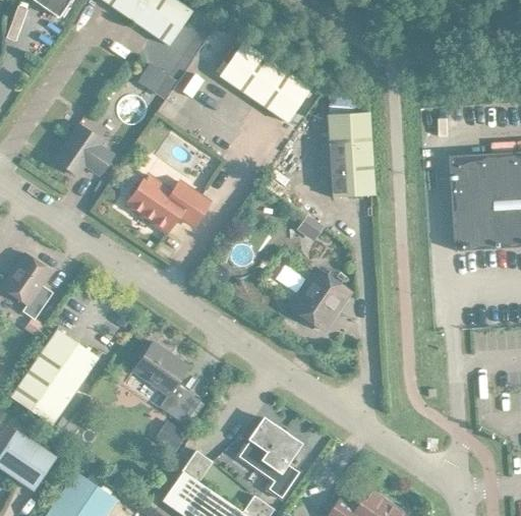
[(32,0),(59,18),(71,0),(32,0)]
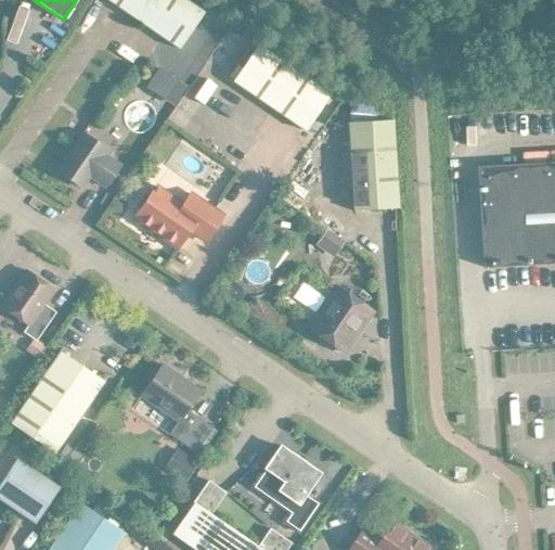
[(110,0),(180,48),(205,12),(188,0),(110,0)]
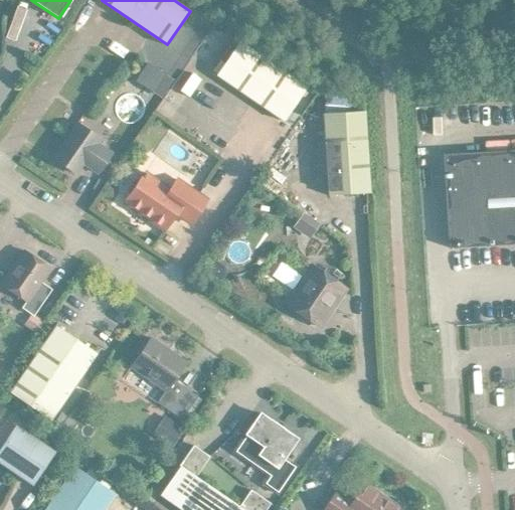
[(217,74),(285,120),(308,87),(240,40),(217,74)]
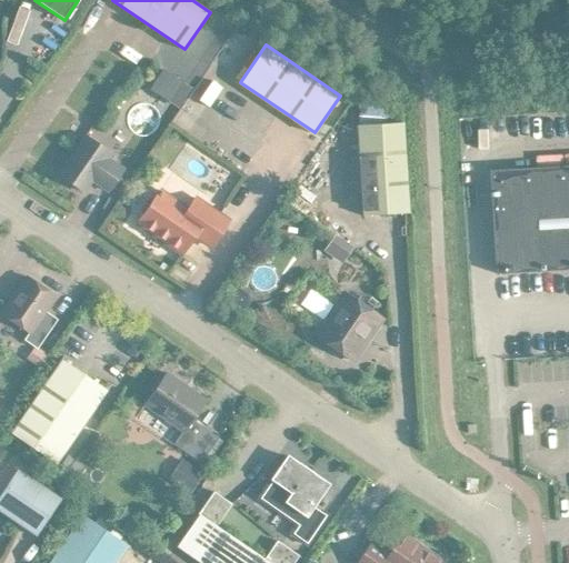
[(173,77),(161,96),(180,108),(192,89),(173,77)]
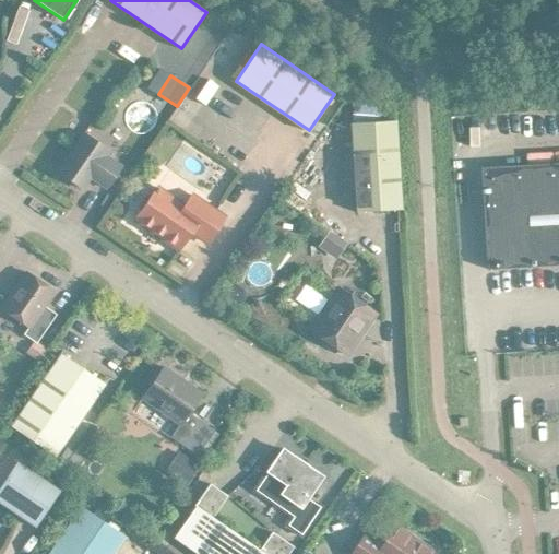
[(403,209),(396,120),(352,124),(357,212),(403,209)]
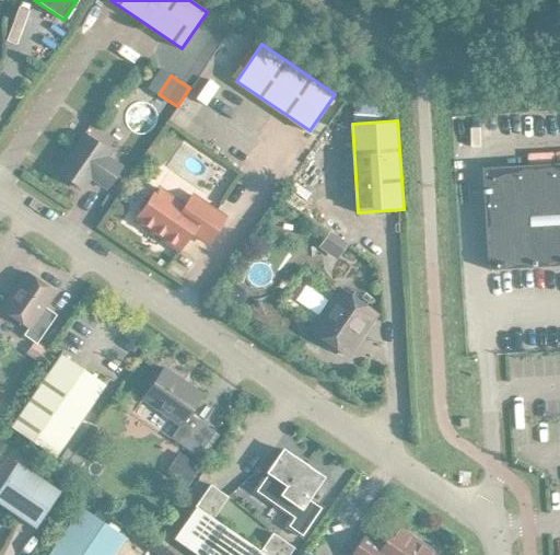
[(58,172),(84,189),(92,177),(107,188),(123,166),(107,155),(109,151),(84,134),(58,172)]
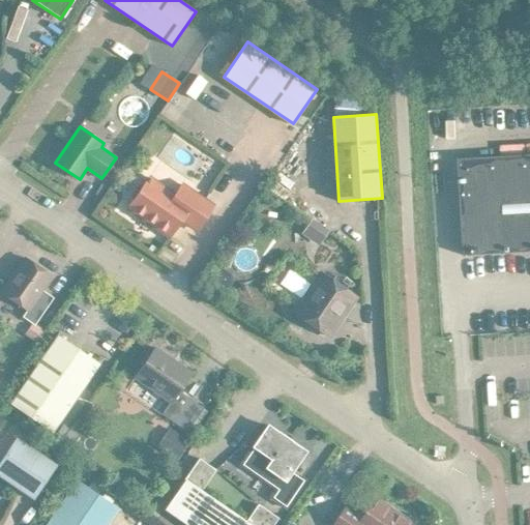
[(529,154),(460,158),(466,256),(529,251),(529,154)]
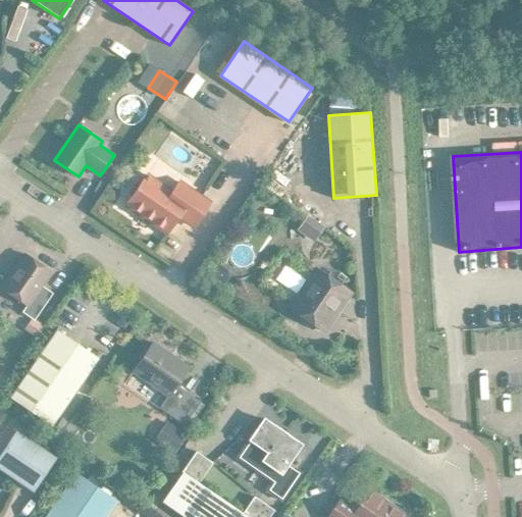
[(179,215),(195,226),(211,202),(179,182),(172,192),(148,174),(143,182),(138,183),(132,193),(132,198),(126,205),(138,212),(144,211),(155,218),(157,225),(167,233),(179,215)]
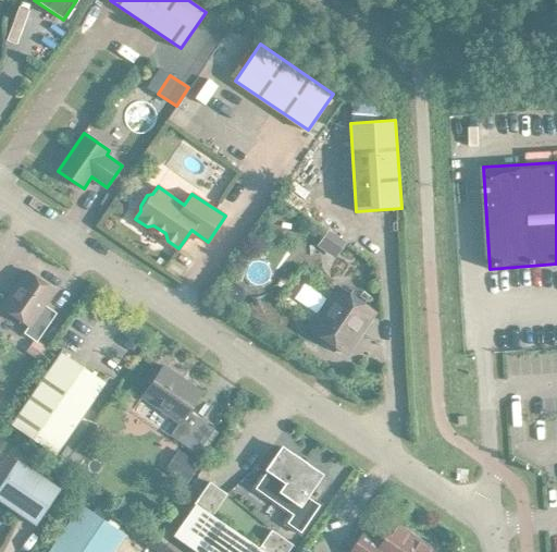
[(330,230),(318,246),(336,258),(347,243),(330,230)]
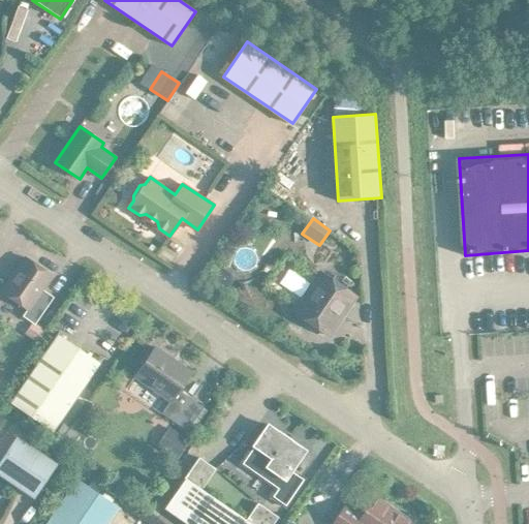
[(1,290),(28,309),(23,316),(35,324),(49,304),(39,297),(53,276),(25,256),(1,290)]
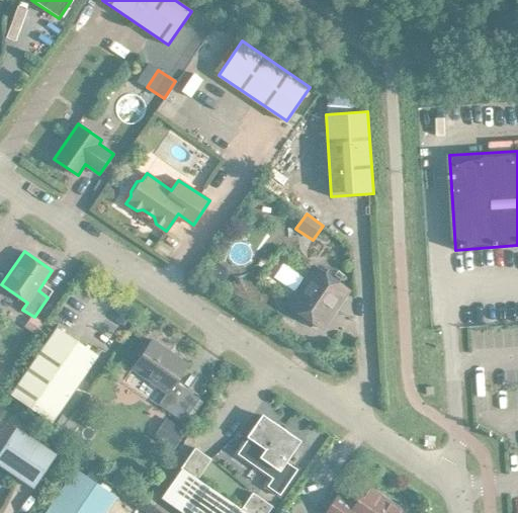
[(287,305),(318,326),(330,309),(335,312),(346,295),(341,292),(344,287),(338,283),(337,277),(331,273),(325,274),(314,266),(287,305)]
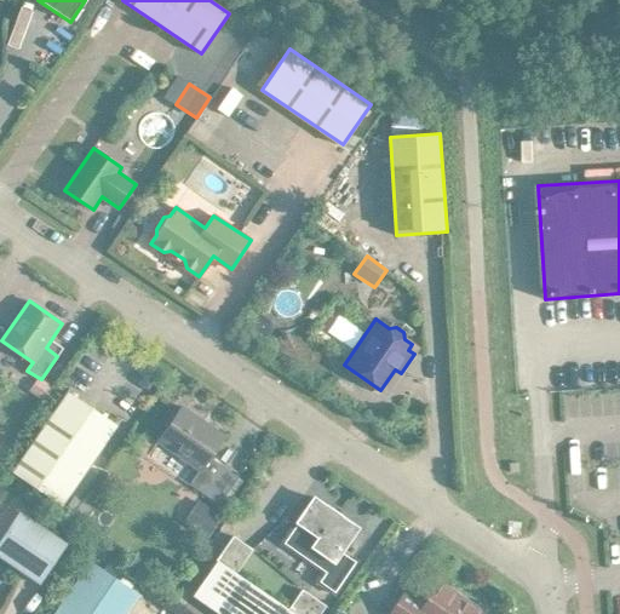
[(12,472),(62,506),(118,425),(68,391),(12,472)]
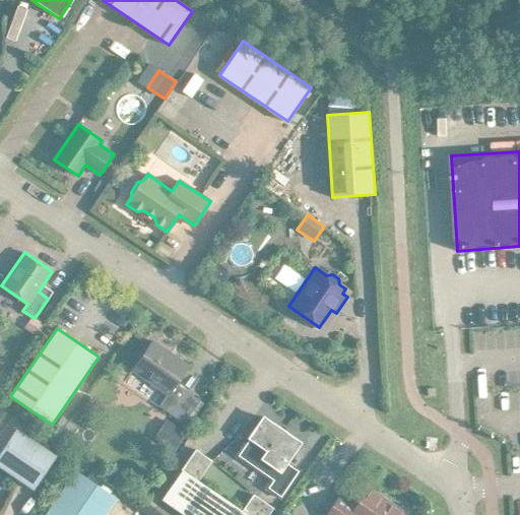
[(159,406),(184,424),(200,400),(177,383),(189,366),(153,340),(133,370),(168,394),(159,406)]
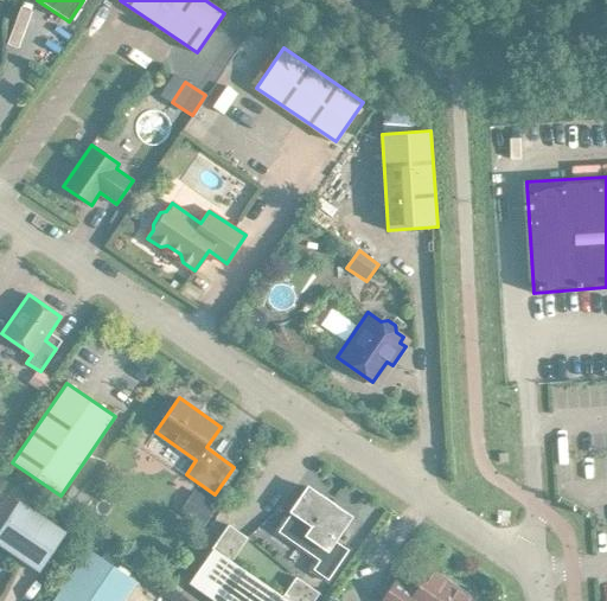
[(291,511),(283,522),(305,537),(298,547),(319,561),(312,570),(328,581),(334,571),(350,549),(336,539),(351,517),(307,486),(291,511)]
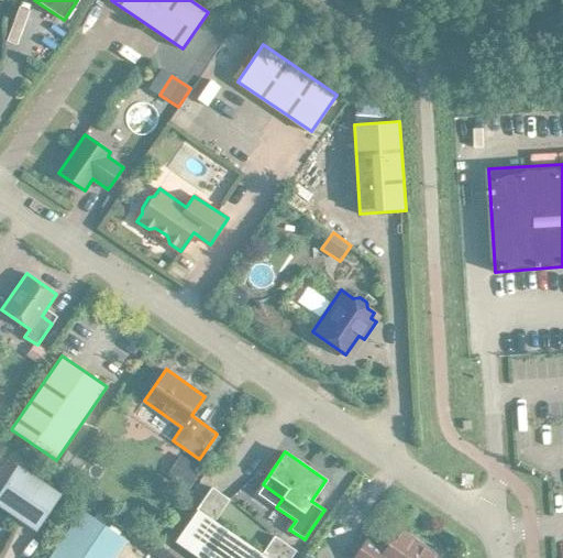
[(212,487),(175,542),(198,557),(291,557),(297,550),(275,536),(262,554),(214,522),(230,500),(212,487)]
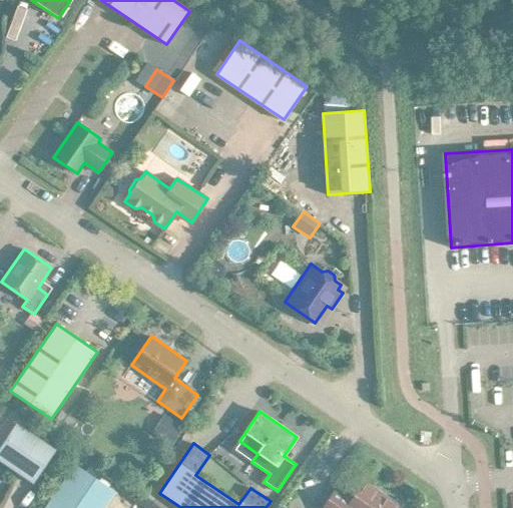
[(103,507),(114,491),(75,464),(45,507),(103,507)]
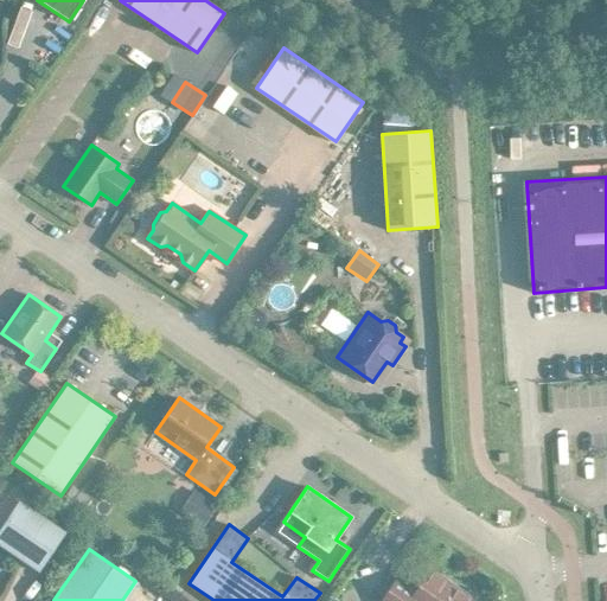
[(472,600),(430,571),(419,588),(411,589),(397,580),(383,600),(472,600)]
